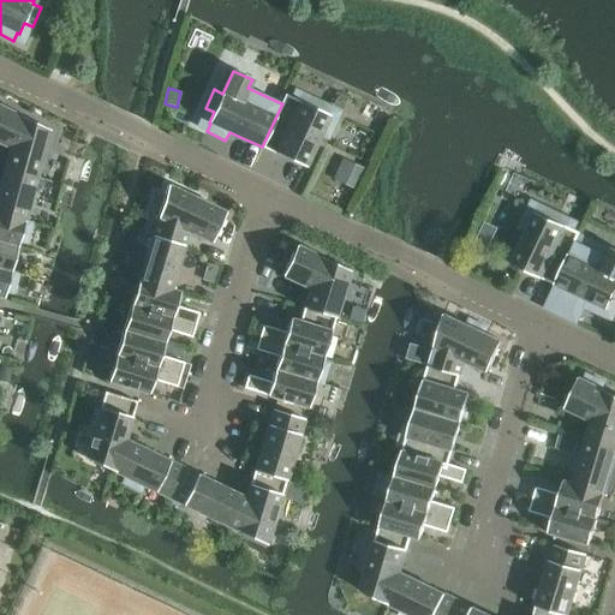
[(282,103),(262,147),(305,168),(320,136),(328,139),(338,121),(329,117),(329,115),(320,111),(323,102),(294,89),(291,97),(285,95),(281,103),(282,103)]
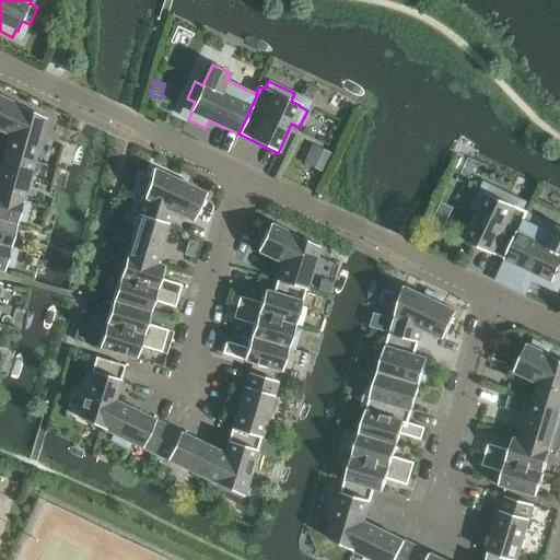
[(4,153),(34,161),(45,118),(0,96),(0,130),(9,135),(4,153)]
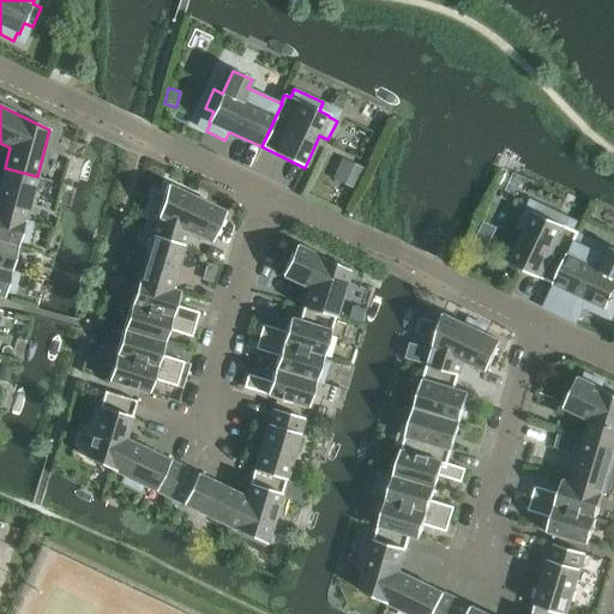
[(361,168),(342,158),(333,179),(351,187),(361,168)]
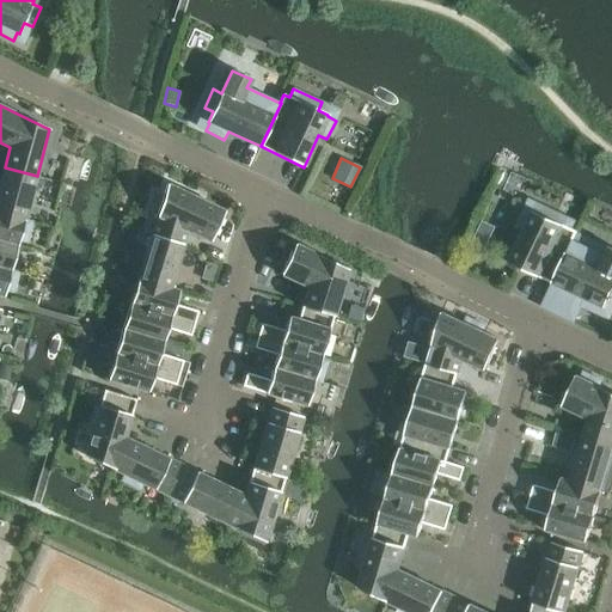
[(5,167),(0,184),(0,214),(25,221),(25,220),(37,176),(5,167)]
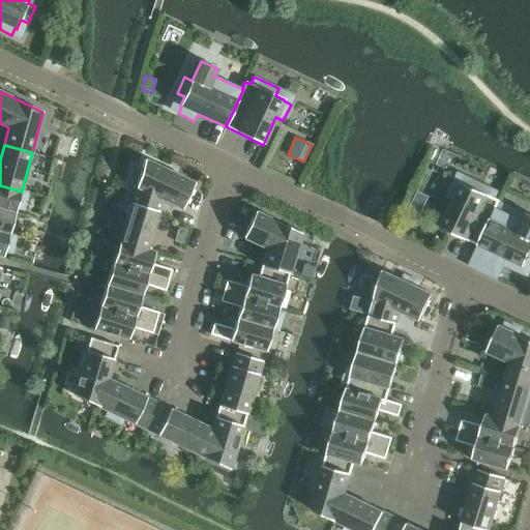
[(131,204),(158,212),(163,200),(182,209),(195,183),(144,159),(131,204)]
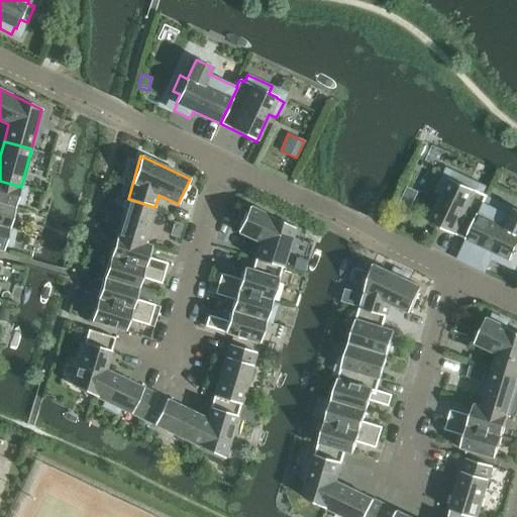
[(467,239),(487,196),(484,194),(487,187),(462,176),(459,183),(450,179),(449,180),(442,176),(435,192),(442,196),(429,222),(467,239)]
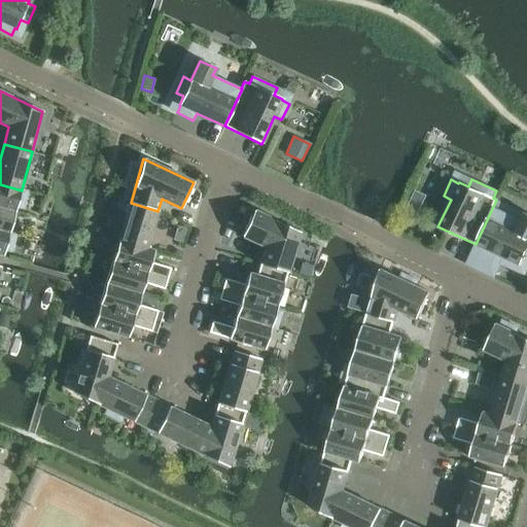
[(0,207),(15,212),(16,208),(23,209),(27,191),(22,189),(22,190),(0,184),(0,207)]
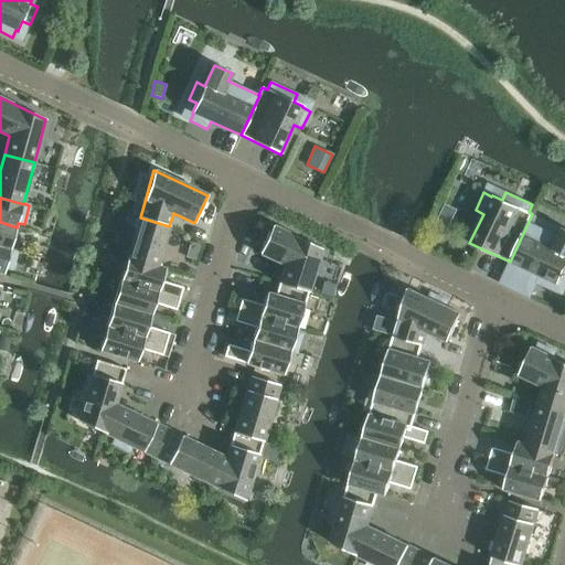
[(532,214),(510,262),(540,276),(536,283),(553,291),(557,284),(558,285),(563,275),(564,275),(564,228),(563,228),(563,230),(533,215),(533,214),(532,214)]
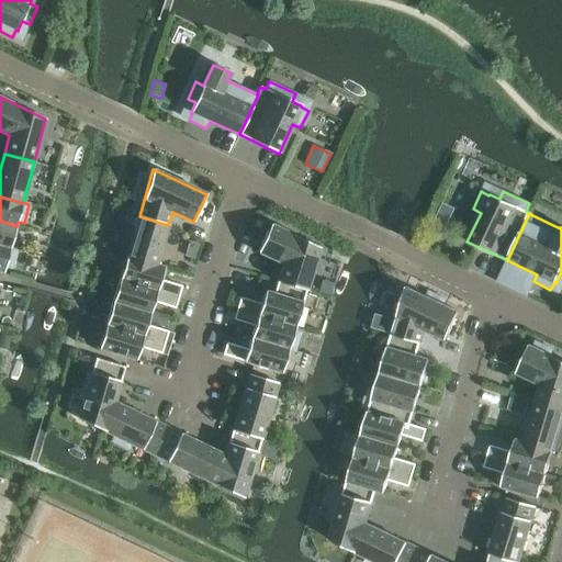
[(168,225),(139,216),(126,257),(156,266),(156,265),(168,225)]
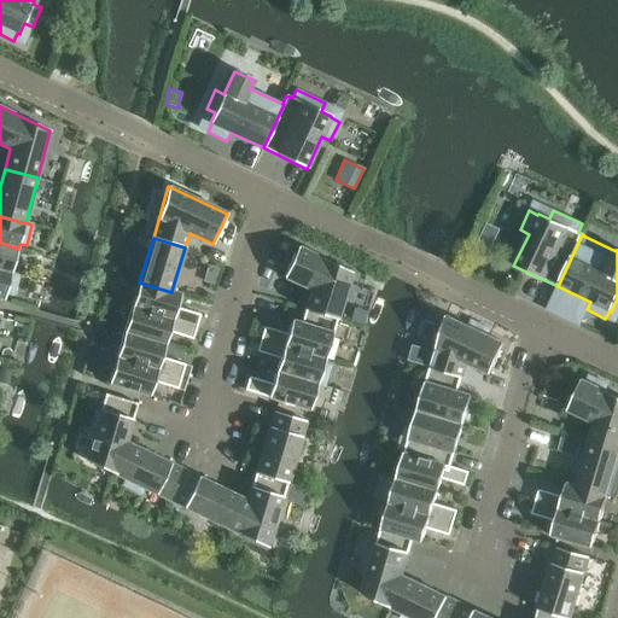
[(18,249),(0,243),(0,270),(11,274),(11,273),(18,249)]
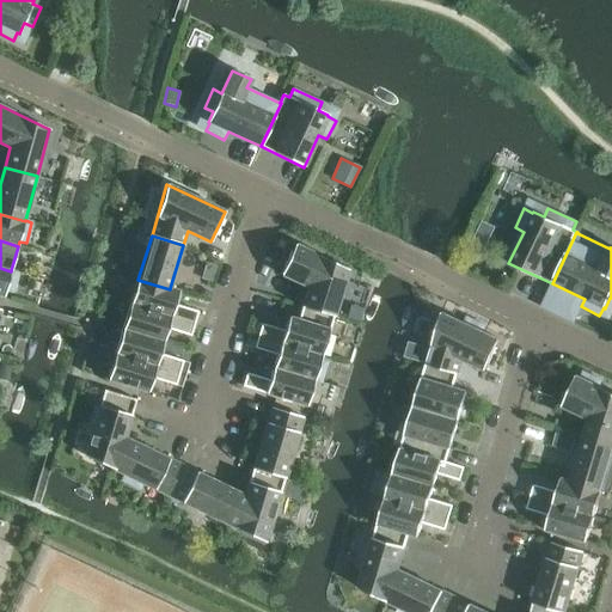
[(303,306),(334,316),(348,269),(294,244),(281,275),(308,287),(303,306)]
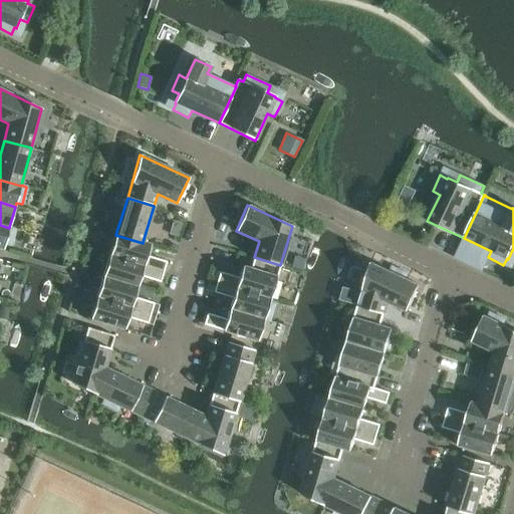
[(0,248),(3,249),(5,245),(10,246),(15,228),(9,227),(9,228),(0,225),(0,248)]
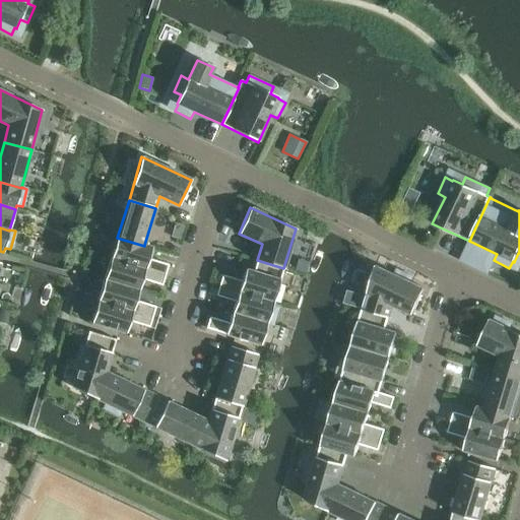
[(111,259),(166,275),(169,265),(148,259),(152,248),(144,245),(144,246),(117,238),(111,259)]
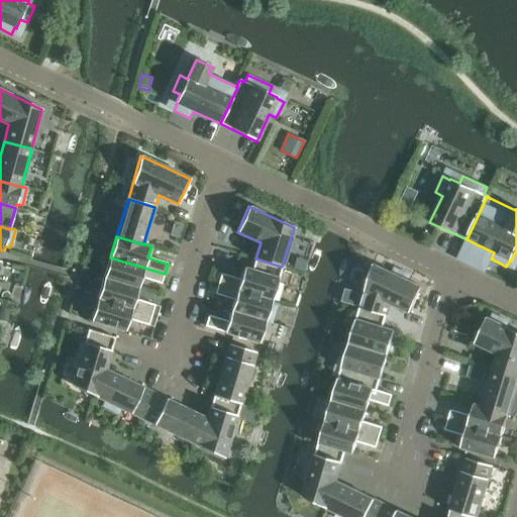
[(104,278),(138,289),(141,278),(161,284),(165,274),(110,257),(104,278)]
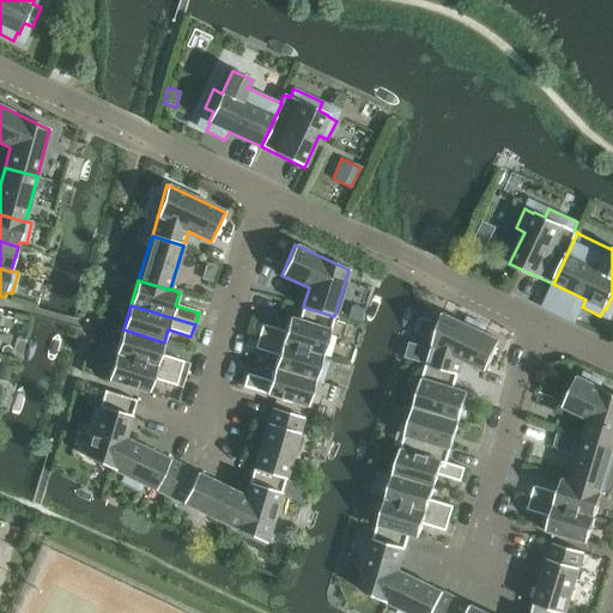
[(259,337),(322,356),(334,316),(303,307),(298,321),(289,317),(285,332),(262,325),(259,337)]
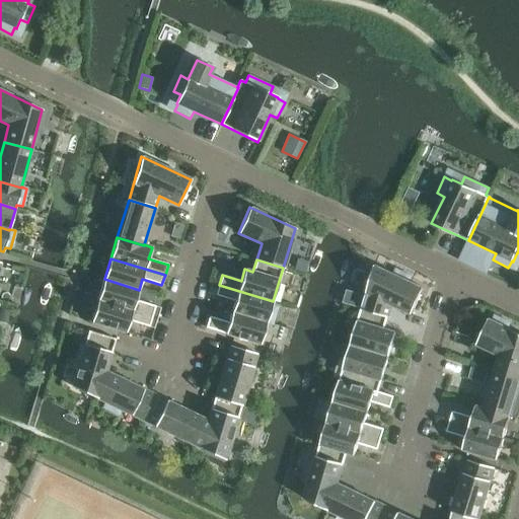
[(361,308),(388,316),(391,305),(412,314),(424,289),(410,282),(412,277),(395,269),(393,275),(374,266),(361,308)]
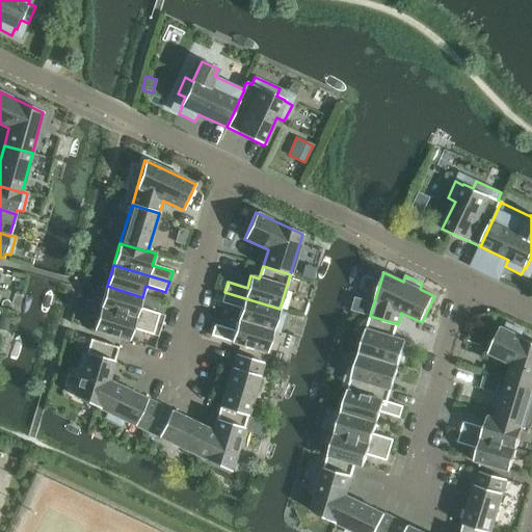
[(100,308),(156,324),(159,314),(139,308),(142,297),(107,286),(100,308)]
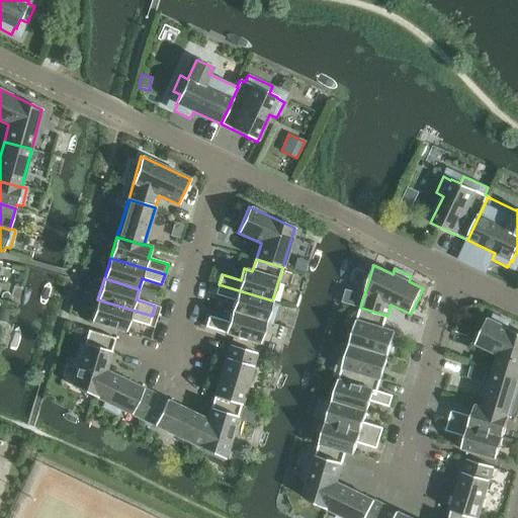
[(232,312),(272,324),(277,307),(271,305),(272,300),(219,284),(216,294),(235,300),(232,312)]
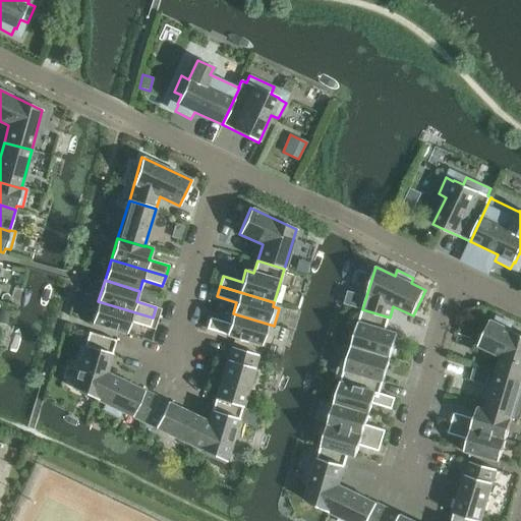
[(92,324),(126,334),(130,323),(150,328),(153,317),(98,301),(92,324)]
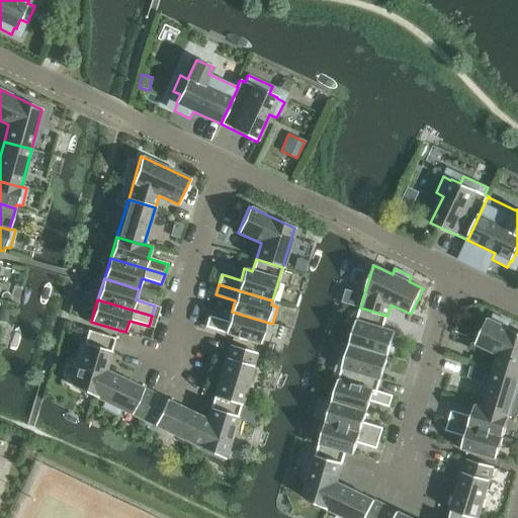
[(387,316),(360,308),(350,344),(389,356),(396,332),(383,329),(387,316)]
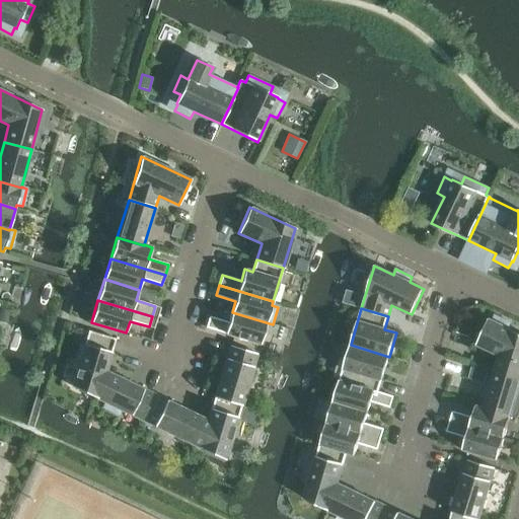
[(273,324),(232,312),(228,322),(209,316),(206,327),(260,345),(267,323),(272,325),(273,324)]
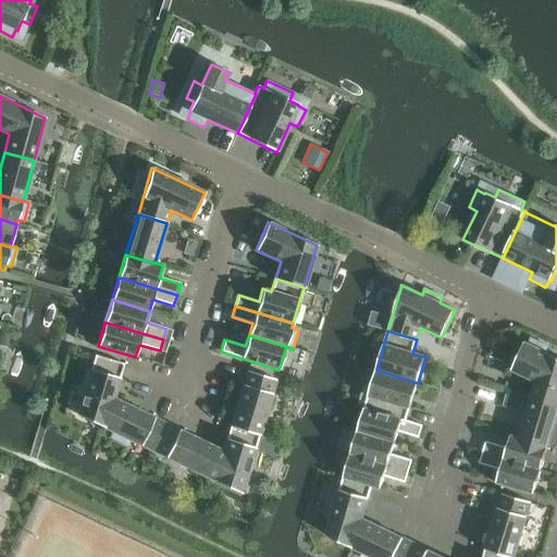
[(531,398),(556,406),(556,357),(545,353),(548,346),(531,338),(528,344),(524,343),(511,370),(536,381),(531,398)]
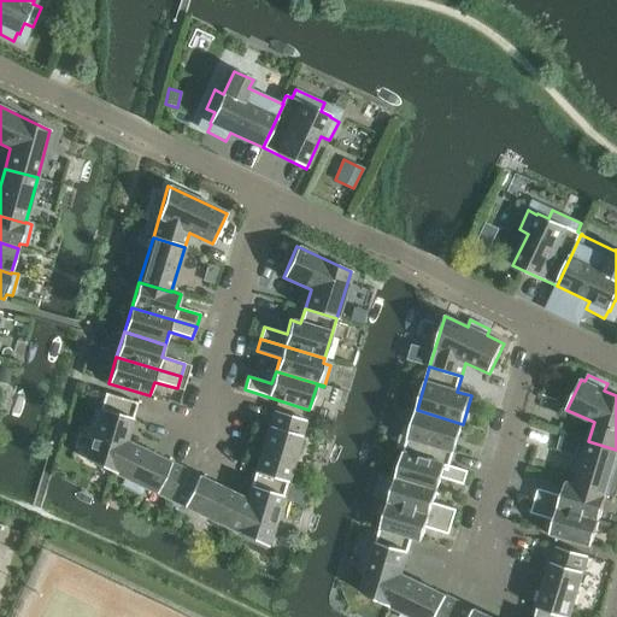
[(86,459),(115,474),(125,441),(137,403),(105,394),(86,459)]
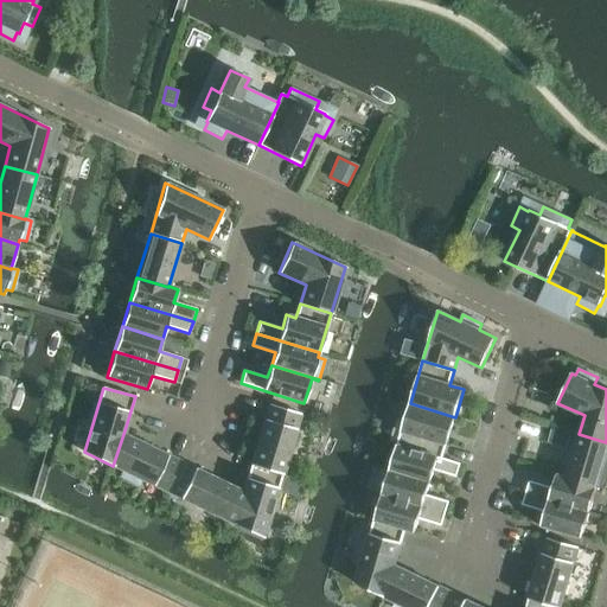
[(323,414),(325,406),(315,403),(313,411),(323,414)]
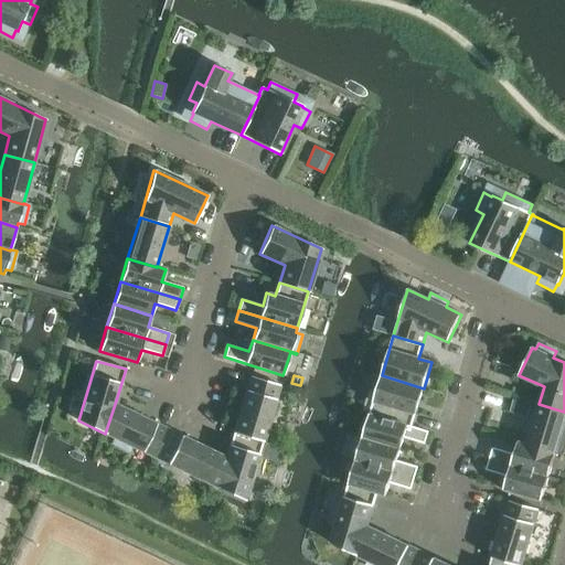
[(424,388),(382,375),(376,393),(370,392),(364,409),(370,412),(370,415),(412,427),(424,388)]
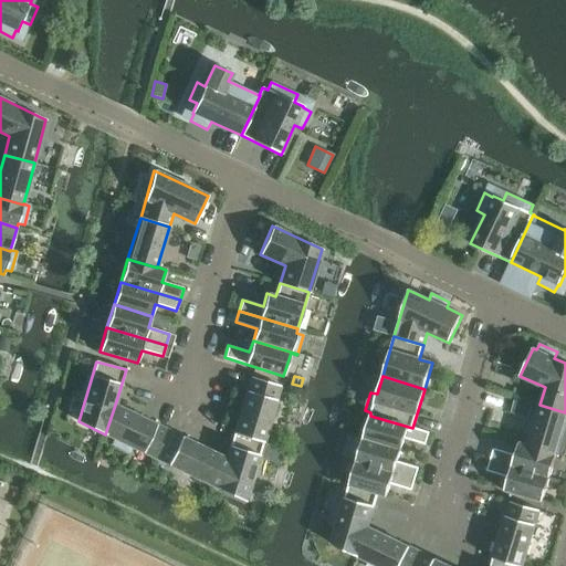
[(234,433),(263,442),(281,386),(251,377),(234,433)]
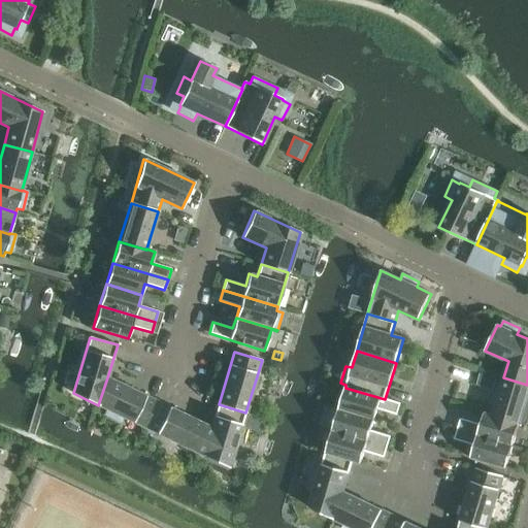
[(145,428),(158,402),(107,377),(98,405),(107,409),(104,415),(121,423),(123,418),(145,428)]
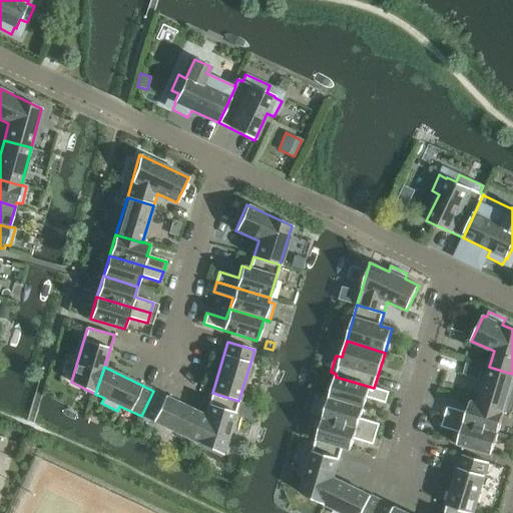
[(512,383),(512,374),(489,367),(478,403),(478,404),(504,412),(512,383)]
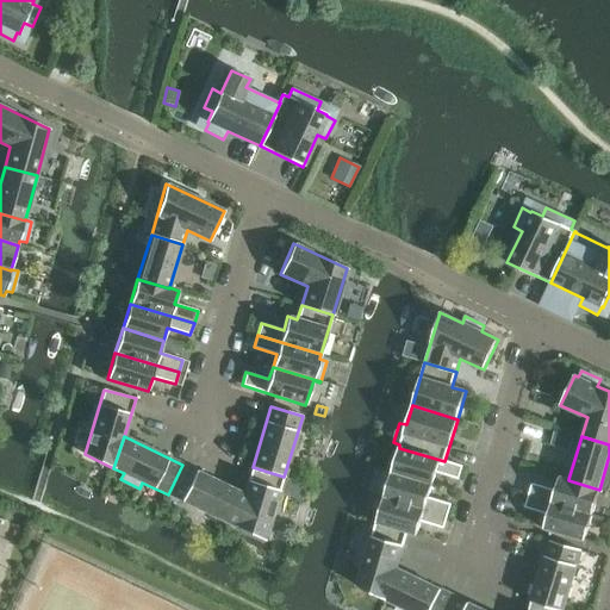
[(391,473),(433,485),(436,472),(459,479),(464,466),(444,461),(399,448),(391,473)]
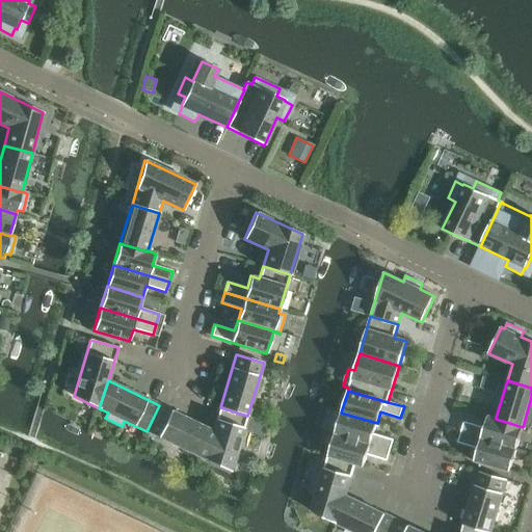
[(195,455),(208,429),(159,405),(147,431),(195,455)]
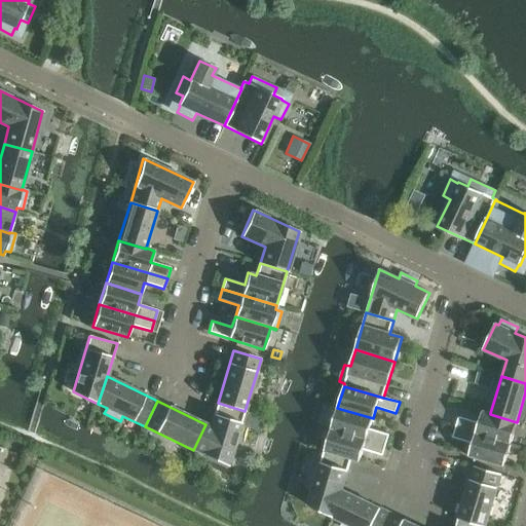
[(245,411),(218,403),(211,426),(205,424),(193,450),(228,466),(245,411)]
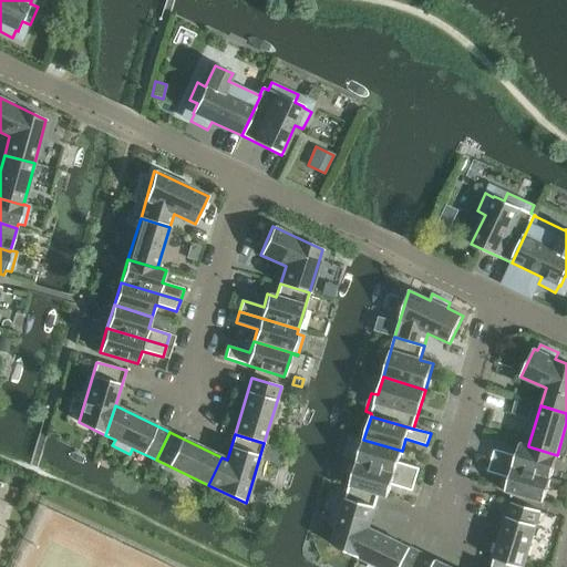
[(402,451),(363,440),(357,462),(416,480),(420,468),(399,462),(402,451)]
